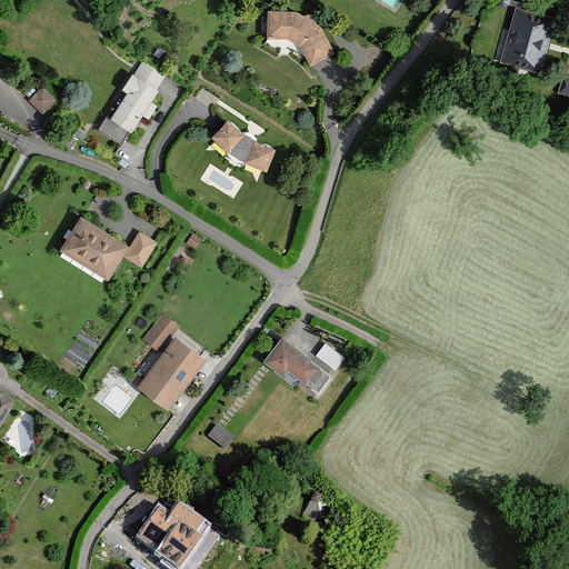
[(557,16),(513,6),(499,66),(542,76),(557,16)]
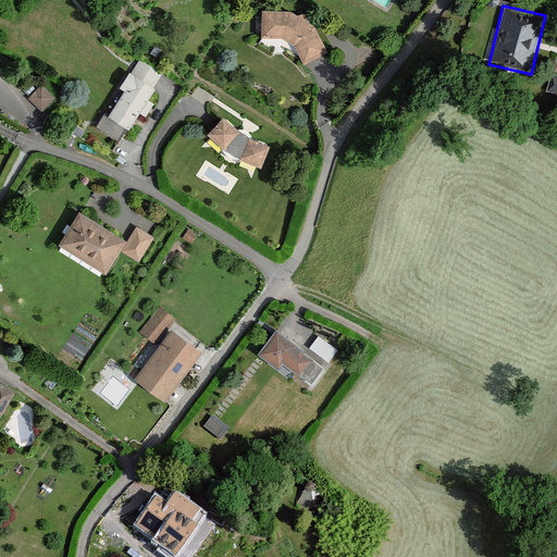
[(291,11),(261,11),(260,37),(281,37),(294,45),(304,63),(326,50),(314,26),(291,11)]
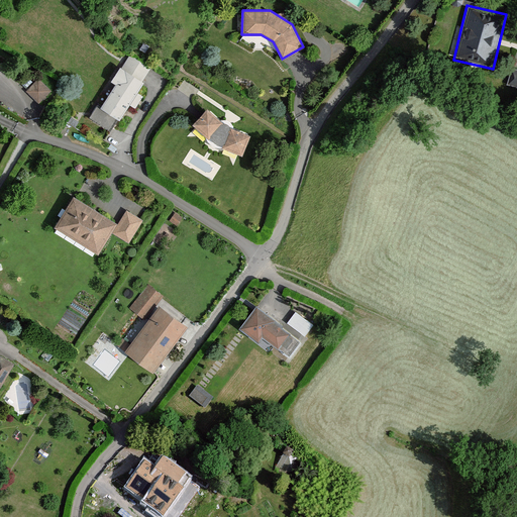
[(142,81),(118,66),(110,81),(114,83),(100,107),(119,119),(142,81)]
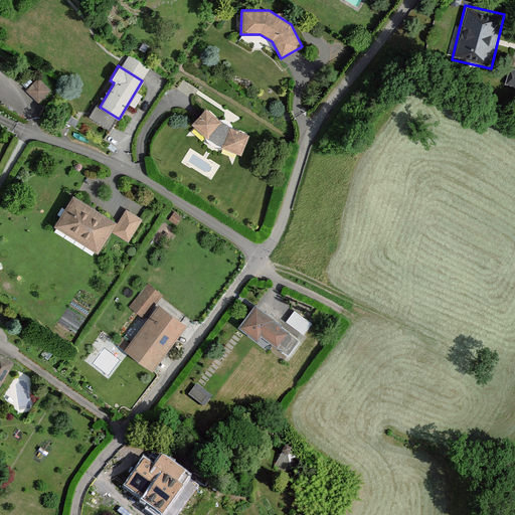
[(51,91),(37,77),(26,90),(40,104),(51,91)]
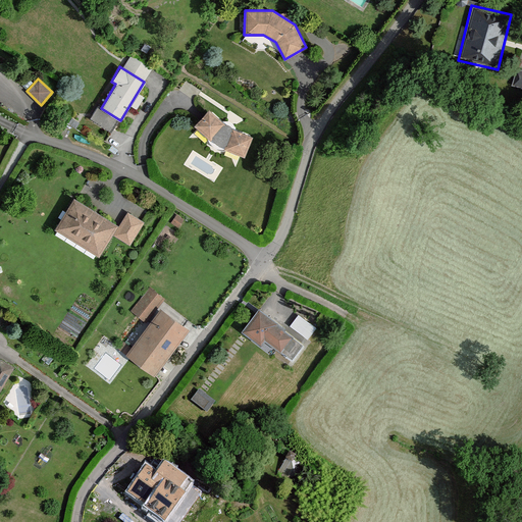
[(222,123),(207,110),(193,124),(209,140),(214,145),(218,147),(224,149),(243,155),(250,136),(231,128),(229,126),(226,124),(222,123)]
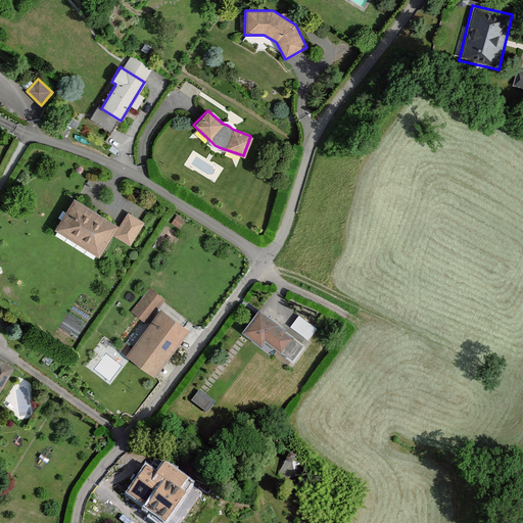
[(78,197),(55,229),(98,258),(121,227),(78,197)]
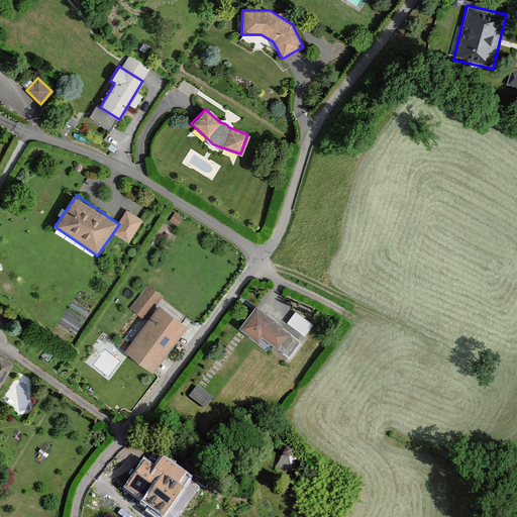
[(142,219),(128,211),(115,235),(129,243),(142,219)]
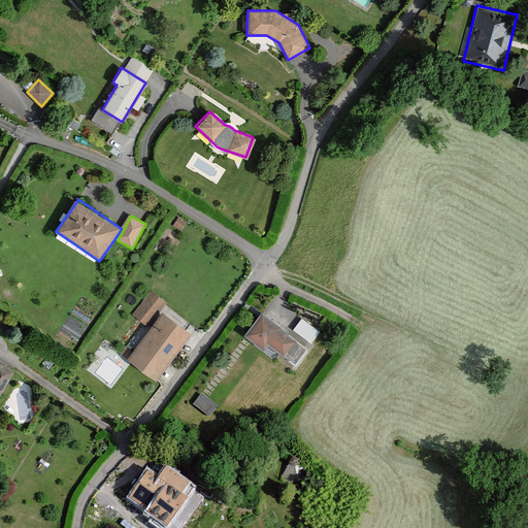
[(188,221),(179,216),(173,225),(182,230),(188,221)]
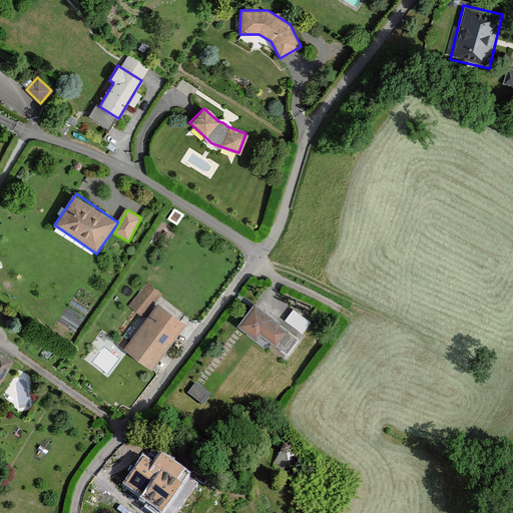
[(160,291),(148,281),(129,304),(141,314),(160,291)]
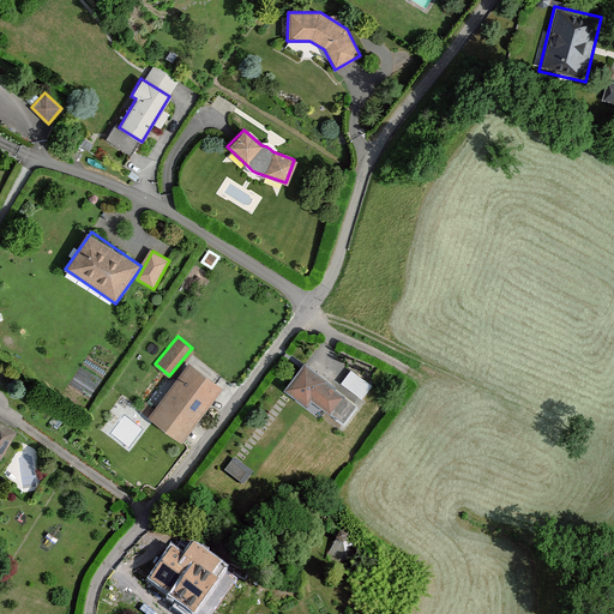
[(188,359),(145,415),(180,441),(223,386),(188,359)]
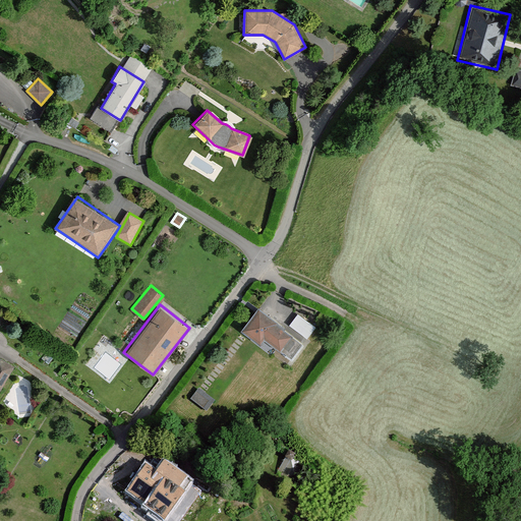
[(291,334),(257,308),(239,331),(258,345),(263,340),(278,351),(291,334)]
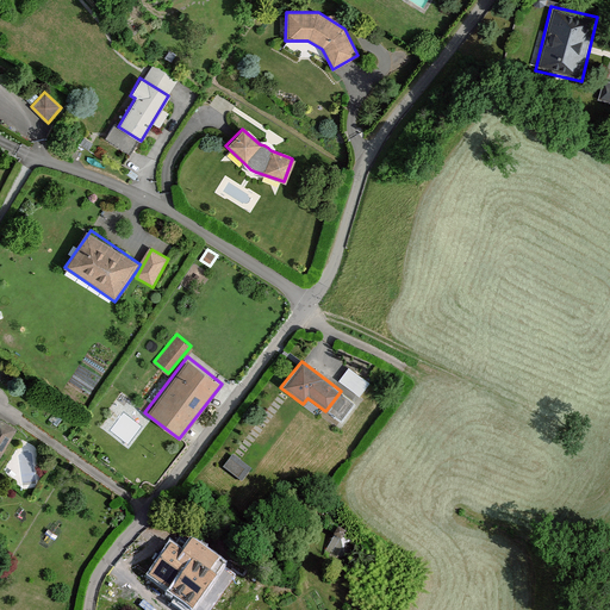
[(369,383),(349,367),(340,381),(359,397),(369,383)]
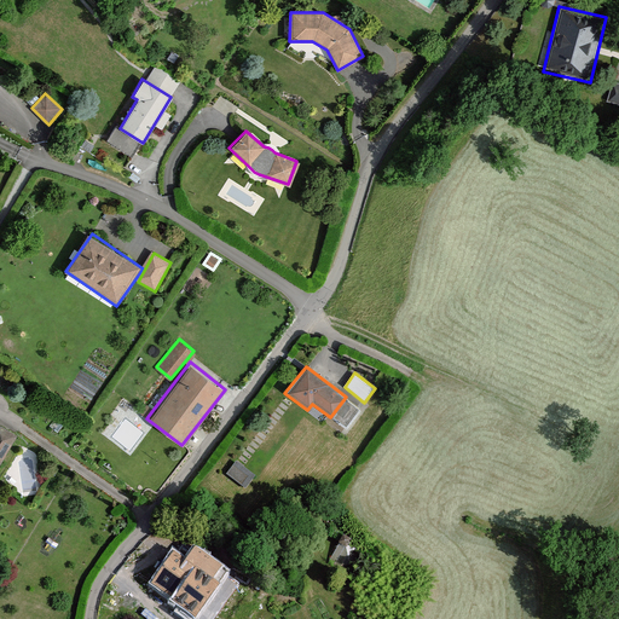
[(0,458),(15,433),(0,424),(0,458)]
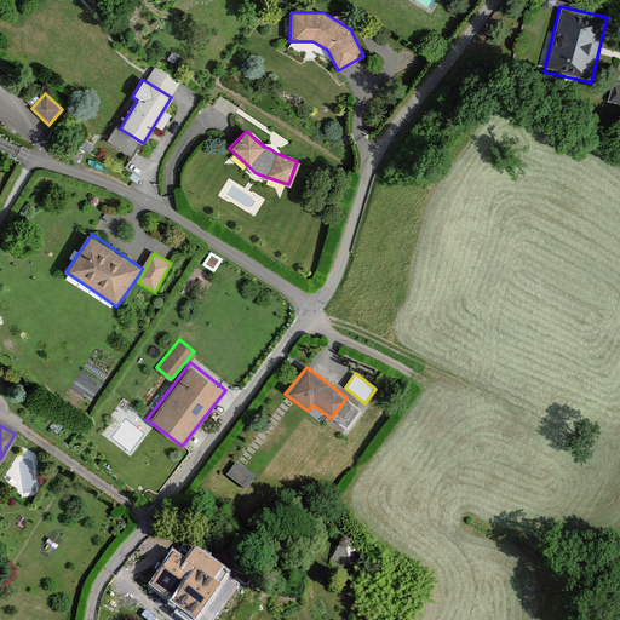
[(229,476),(248,489),(258,475),(237,461),(229,476)]
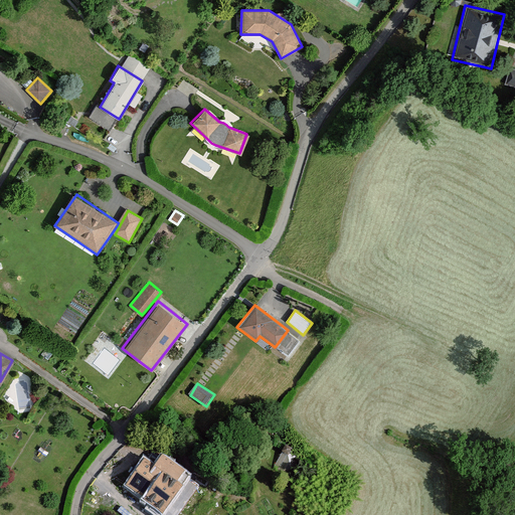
[(161,473),(143,461),(124,488),(141,500),(138,503),(155,514),(159,514),(184,480),(166,466),(161,473)]
